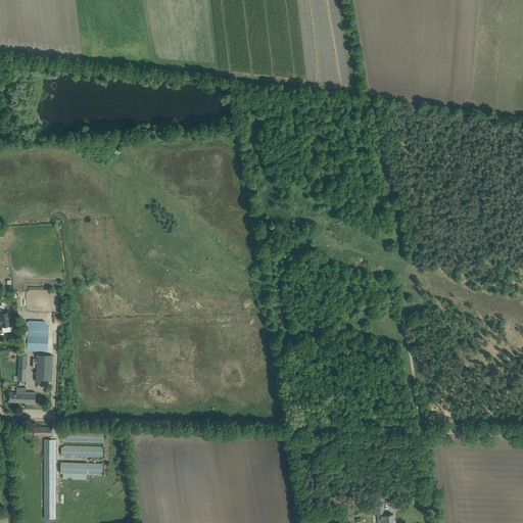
[(430,241),(412,247),(415,256),(433,249),(430,241)]
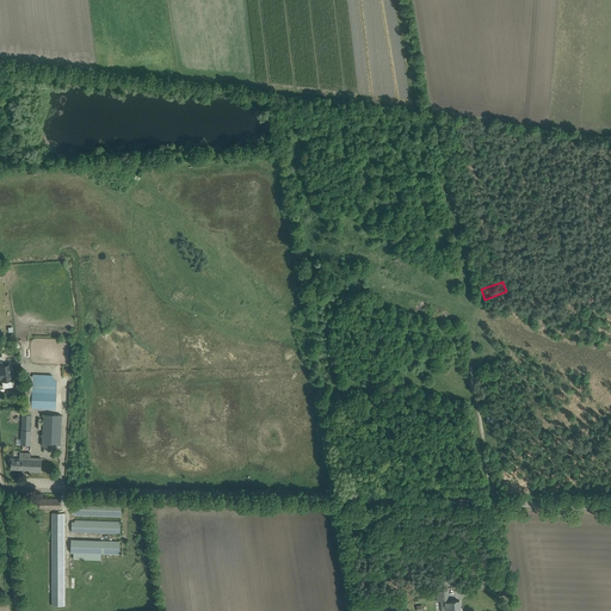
[(0,369),(0,374),(1,378),(2,378),(2,381),(12,380),(10,365),(0,366),(0,369)]
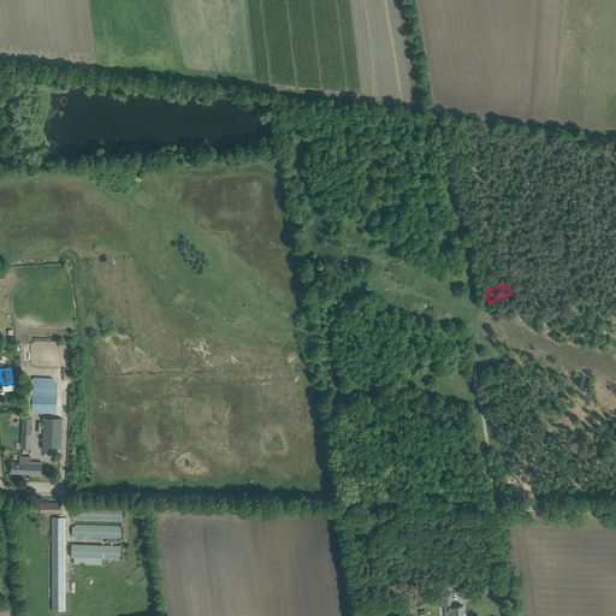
[(57,385),(52,378),(33,378),(33,379),(27,379),(24,408),(31,408),(31,412),(55,412),(57,385)]
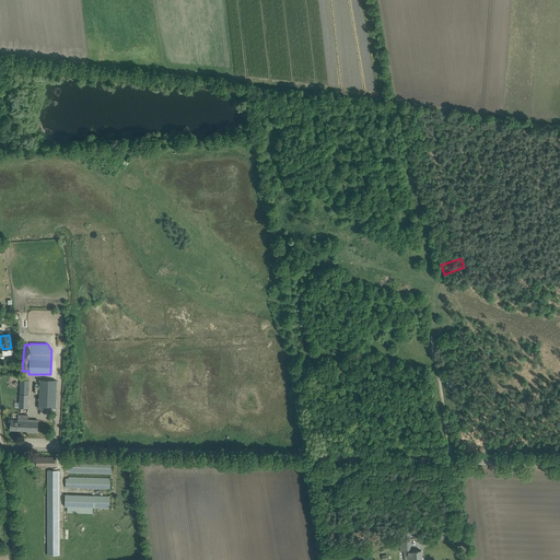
[(28,408),(30,381),(21,380),(20,408),(28,408)]
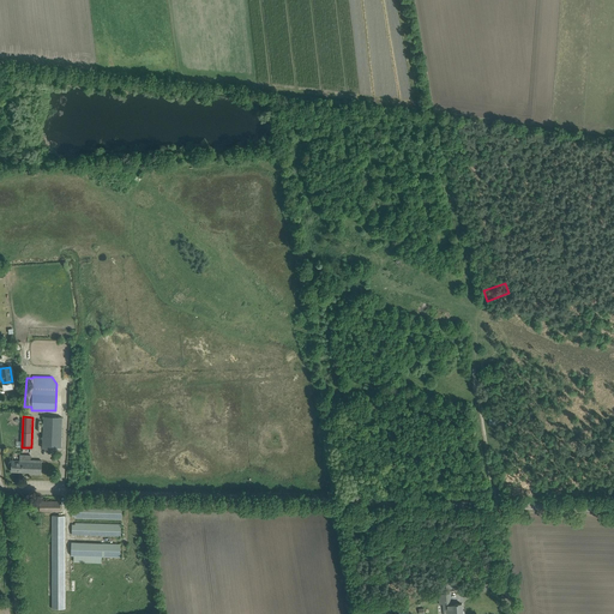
[(61,449),(62,417),(43,416),(42,449),(61,449)]
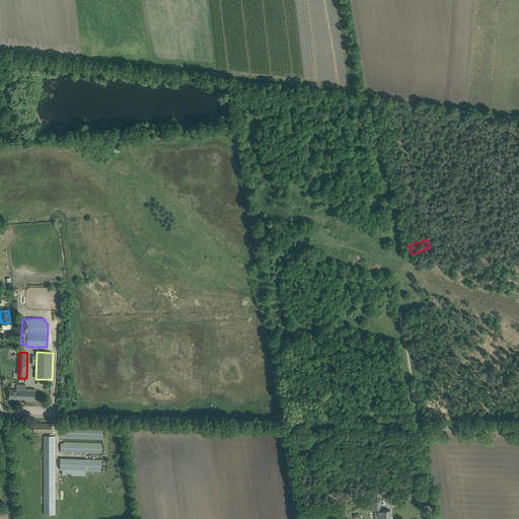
[(34,401),(35,389),(25,388),(25,385),(17,384),(17,389),(10,389),(10,392),(9,392),(9,393),(10,393),(9,398),(24,399),(24,400),(34,401)]
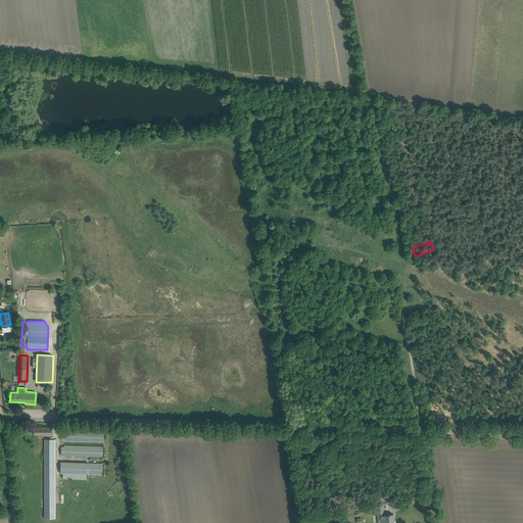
[(104,442),(104,432),(61,431),(61,440),(64,440),(64,441),(104,442)]
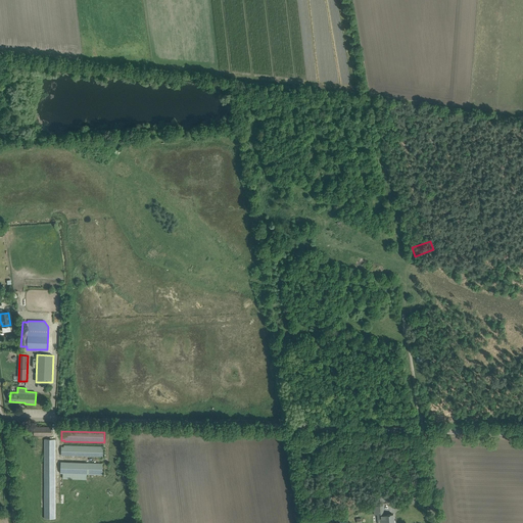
[(103,457),(103,446),(64,445),(64,446),(61,446),(61,456),(103,457)]
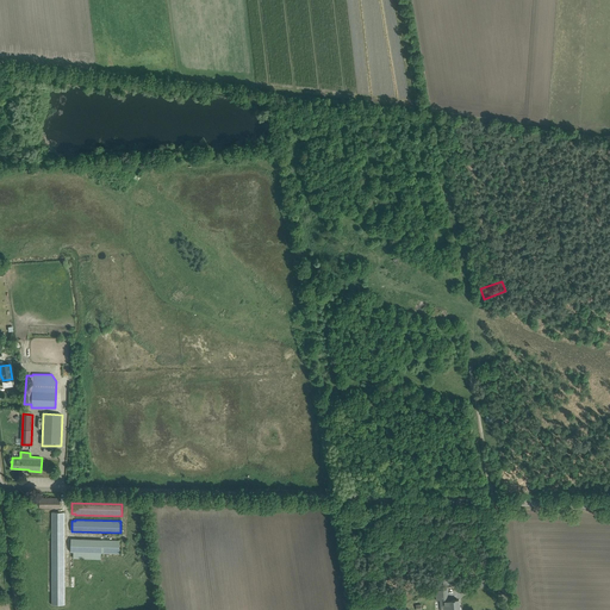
[(63,605),(64,521),(51,521),(50,604),(63,605)]
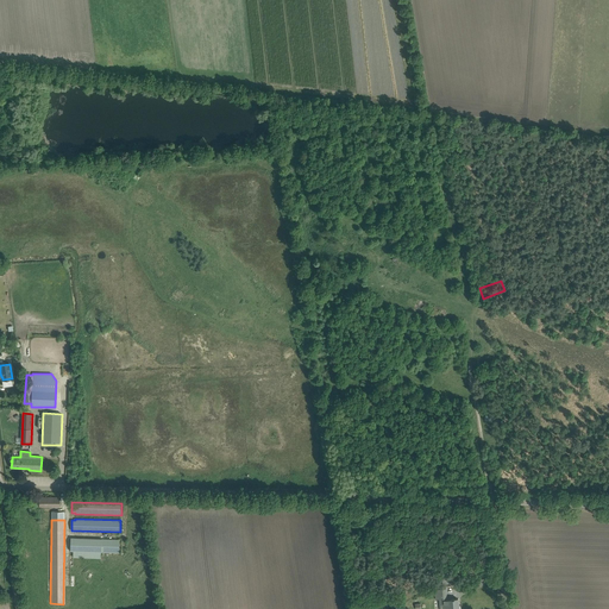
[(119,553),(120,540),(70,538),(70,551),(73,551),(73,558),(100,558),(101,552),(119,553)]
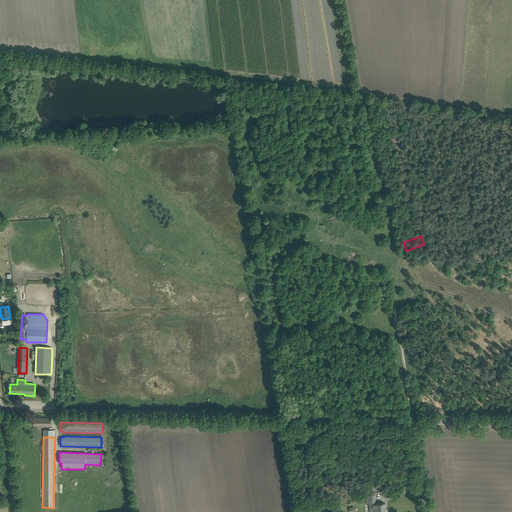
[(370,511),(382,511),(384,511),(385,511),(385,507),(385,503),(381,504),(381,503),(380,503),(380,504),(376,504),(375,498),(366,499),(366,504),(369,504),(370,508),(370,511)]
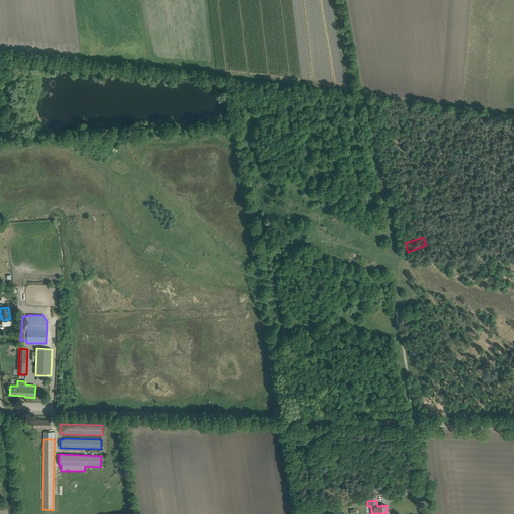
All buildings are outlined.
